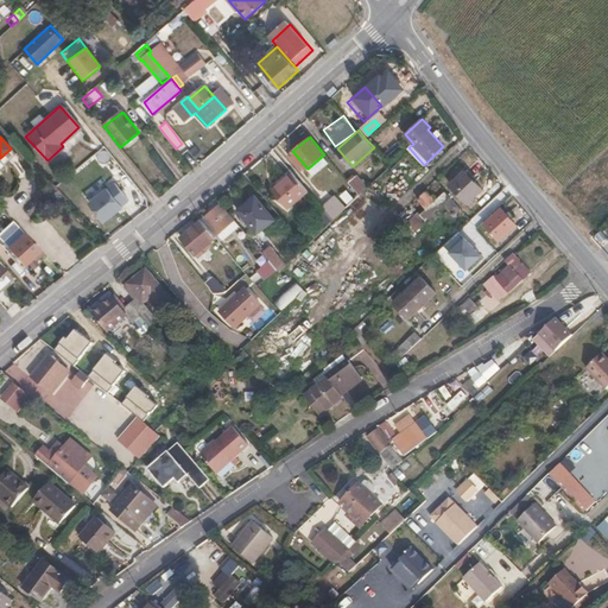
[(388,159),(403,151),(399,144),(384,152),(388,159)]
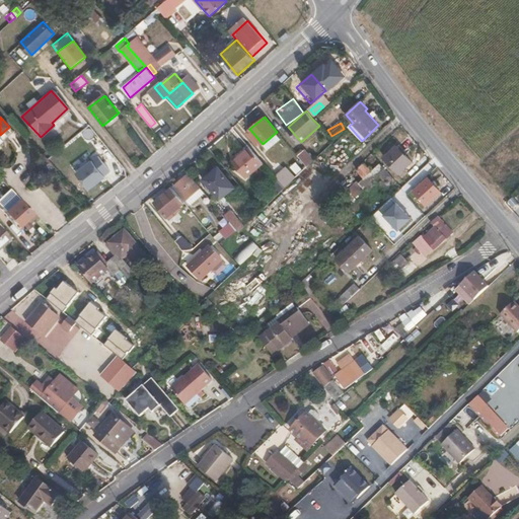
[(164,144),(170,140),(160,128),(155,132),(164,144)]
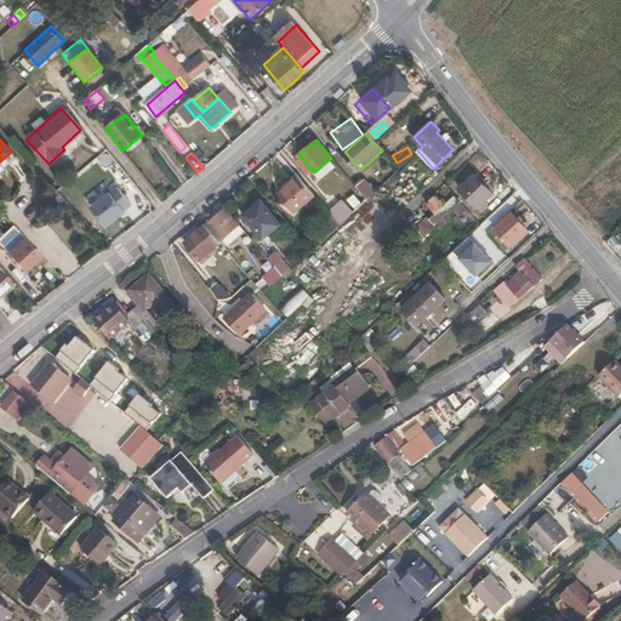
[(457,187),(474,172),(461,157),(444,171),(457,187)]
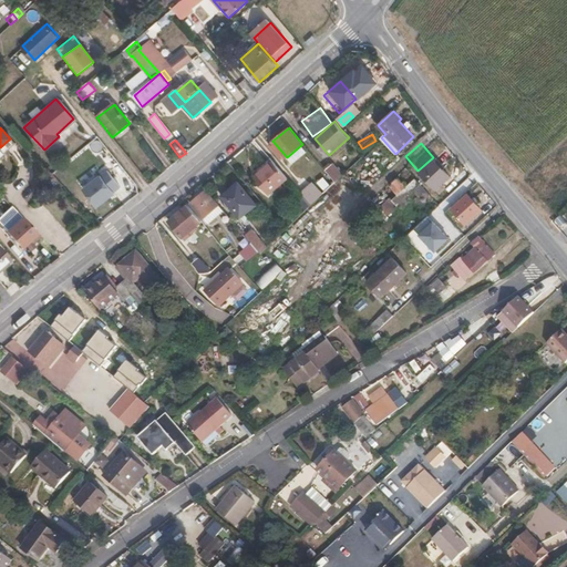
[(443,184),(451,177),(434,158),(421,172),(441,193),(446,187),(443,184)]
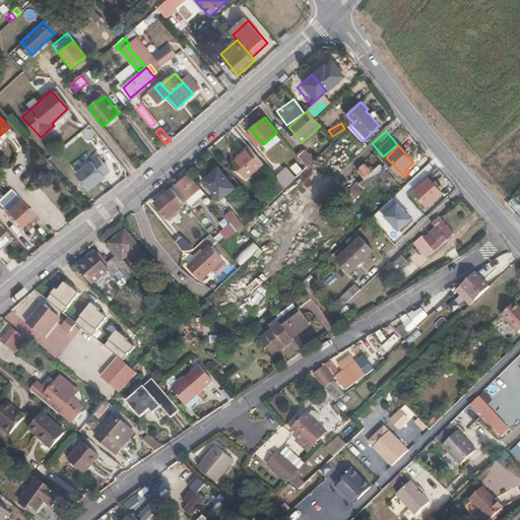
[(264,163),(251,147),(235,161),(247,177),(264,163)]
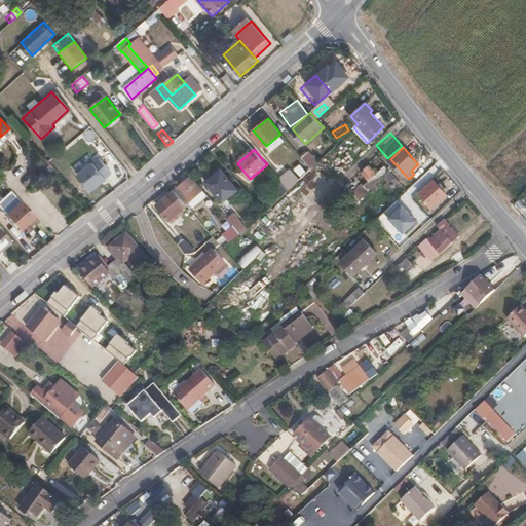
[(308,151),(302,157),(312,170),(318,162),(308,151)]
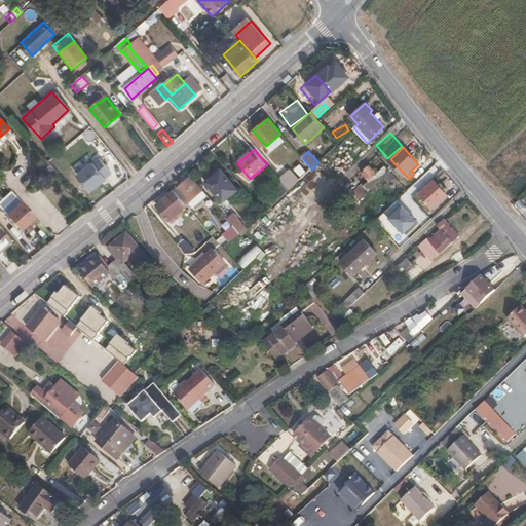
[(91,192),(114,174),(101,157),(78,176),(91,192)]
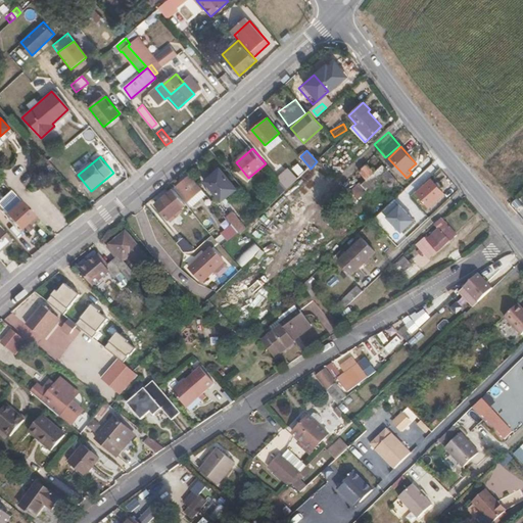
[(70,167),(75,174),(86,167),(81,159),(70,167)]
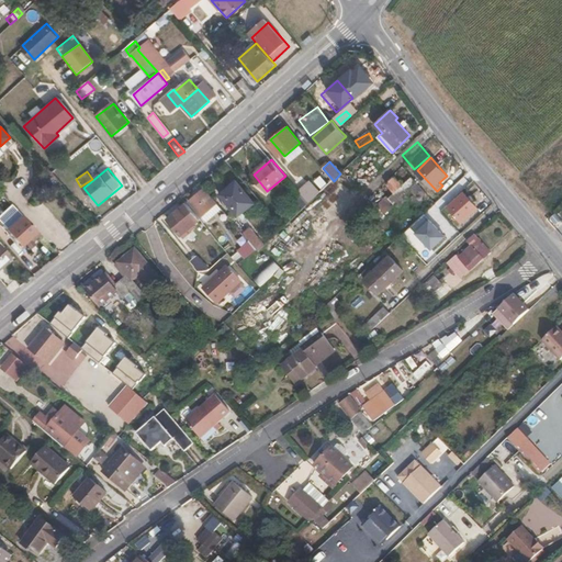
[(427,193),(412,177),(405,183),(402,179),(400,181),(395,177),(388,184),(395,193),(390,198),(388,195),(378,204),(385,212),(395,202),(398,206),(408,198),(406,194),(412,190),(416,194),(412,199),(417,205),(423,201),(420,199),(427,193)]
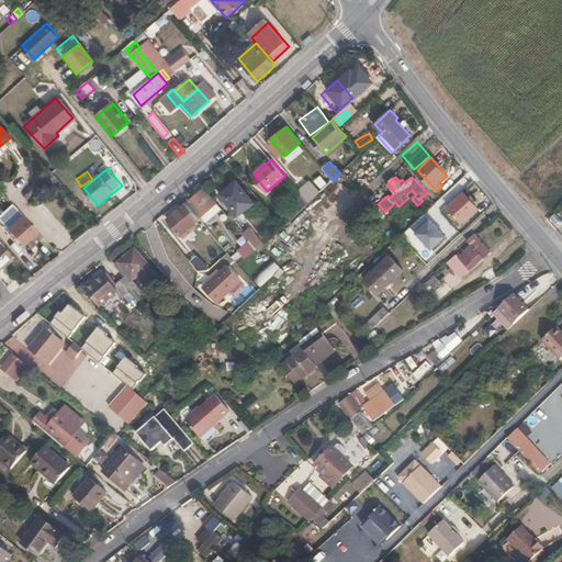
[(238,215),(254,202),(236,181),(221,194),(238,215)]
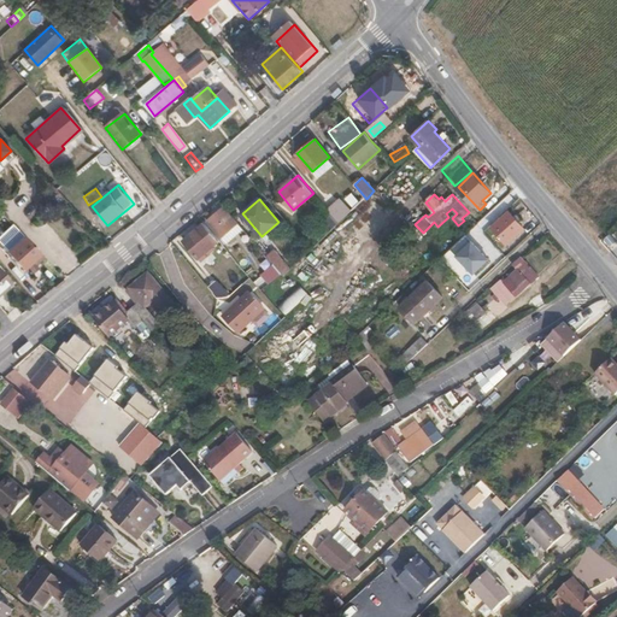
[(329,212),(339,224),(352,211),(342,200),(329,212)]
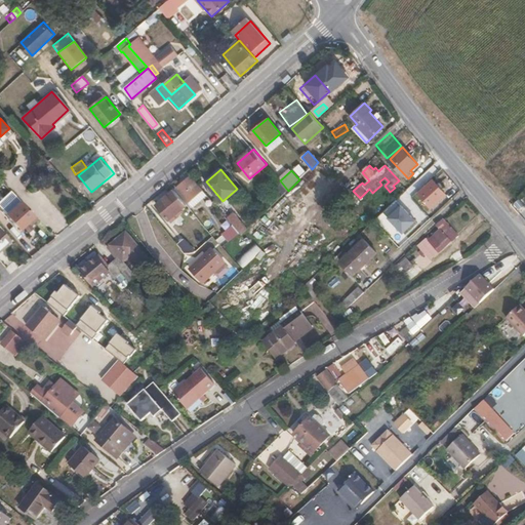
[(428,170),(410,185),(416,193),(434,177),(428,170)]
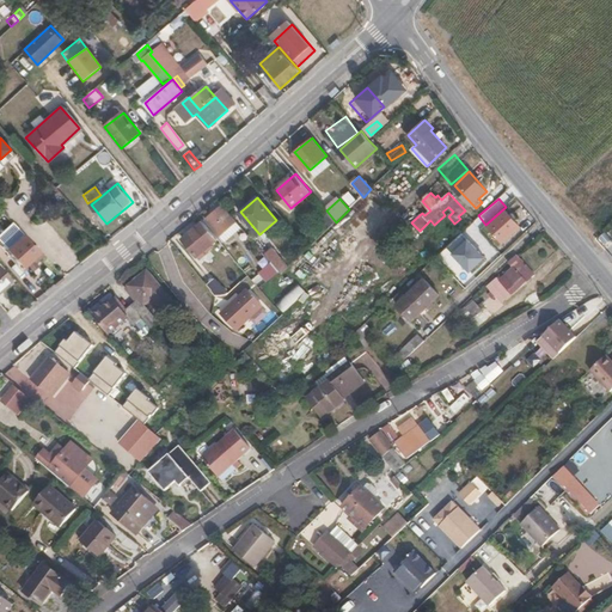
[(237,220),(224,204),(207,219),(220,234),(226,230),(230,234),(233,232),(230,226),(237,220)]
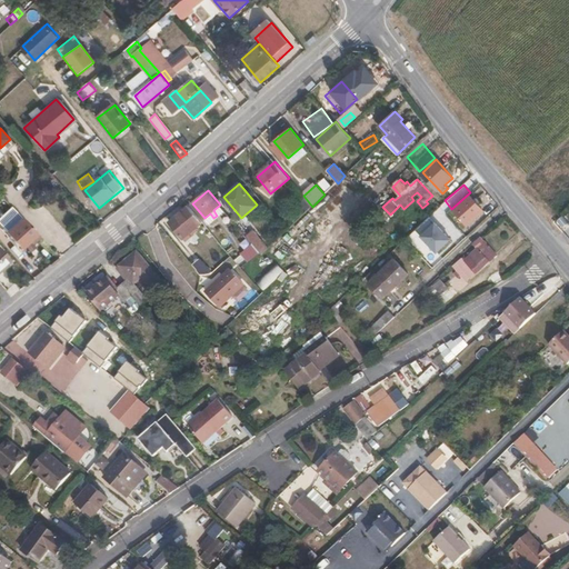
[(469,223),(483,210),(470,195),(455,209),(469,223)]
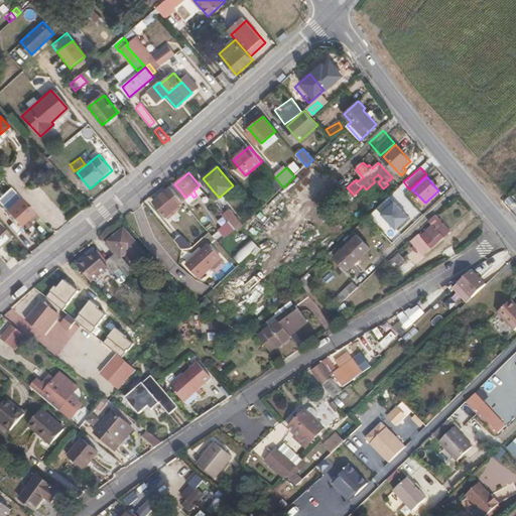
[(204,189),(200,185),(194,190),(197,196),(204,189)]
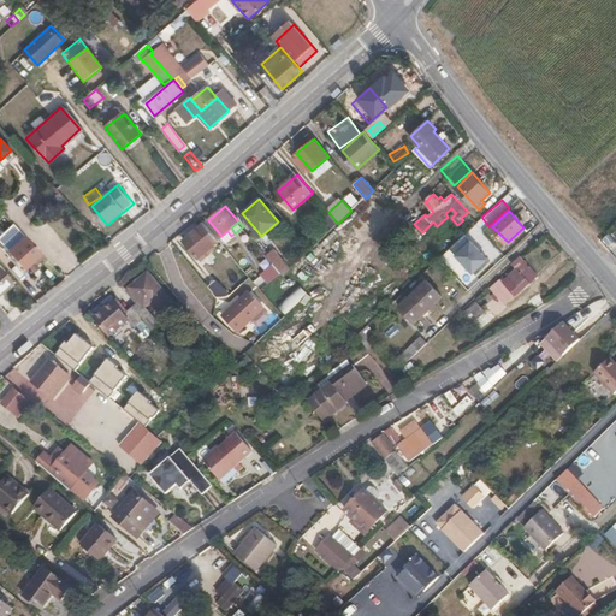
[(0,242),(27,272),(43,256),(12,223),(0,234),(0,242)]
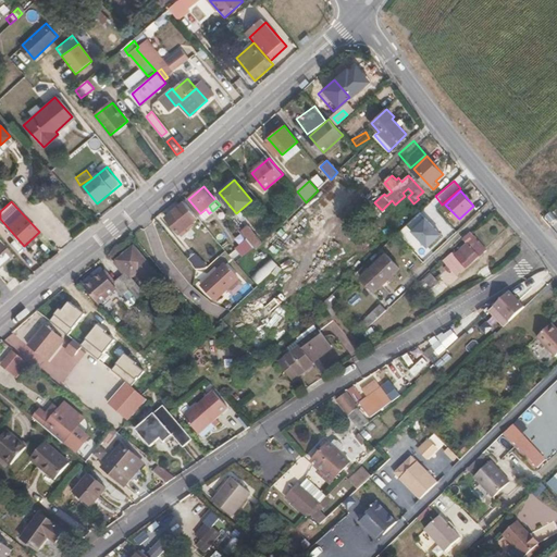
[(198,217),(186,201),(166,217),(178,232),(198,217)]
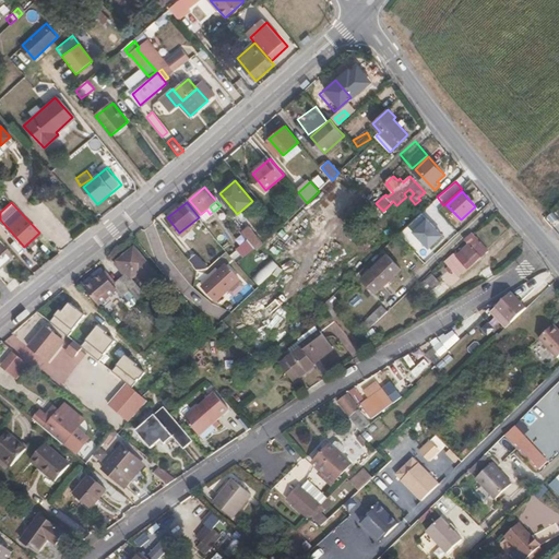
[(426,218),(412,233),(428,250),(442,236),(426,218)]
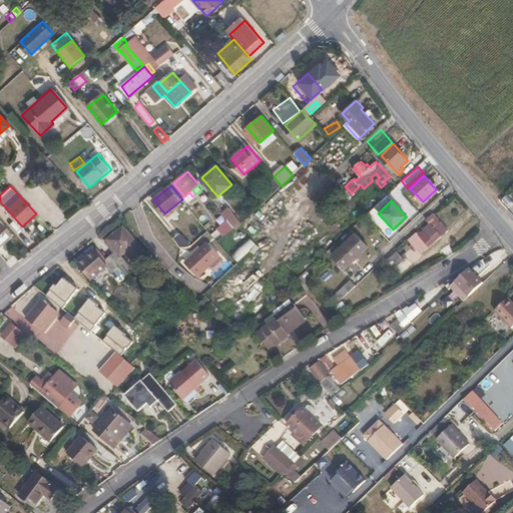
[(190,232),(201,222),(189,207),(180,215),(181,221),(190,232)]
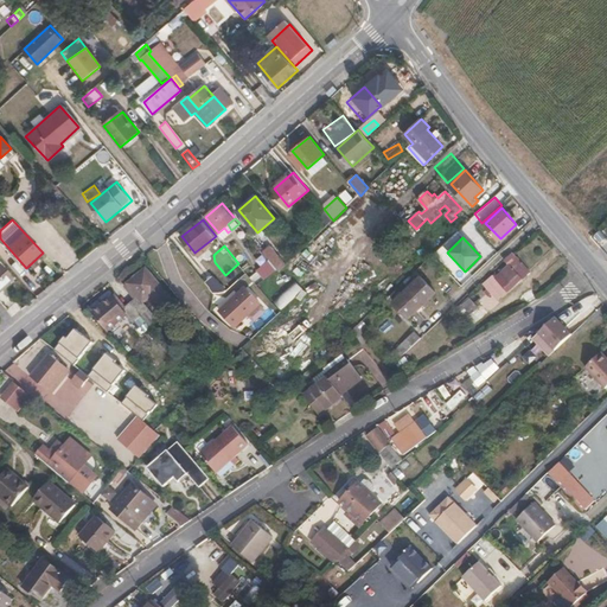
[(270,247),(263,253),(269,260),(273,264),(280,259),(270,247)]
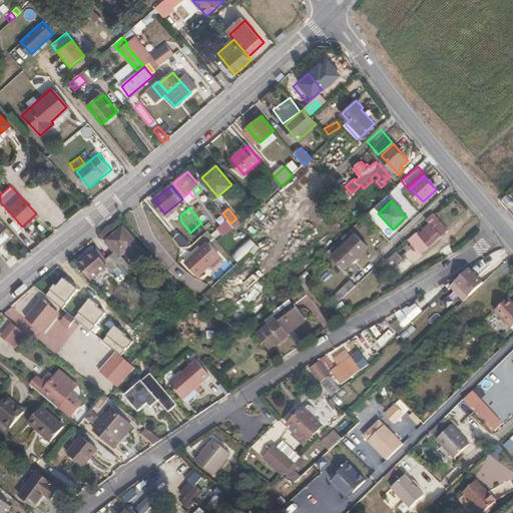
[(236,229),(241,224),(236,218),(230,223),(233,226),(236,229)]
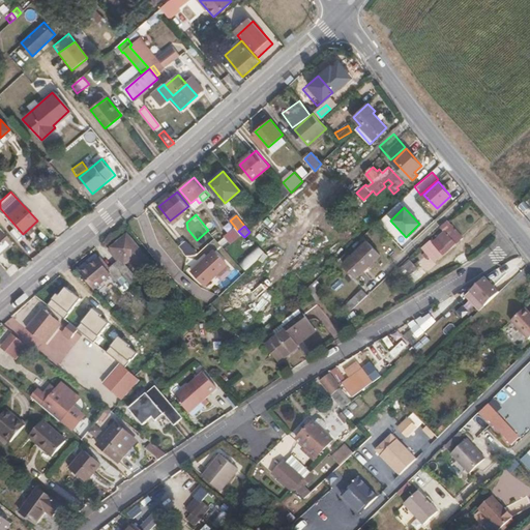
[(238,231),(235,227),(225,235),(231,242),(241,234),(238,231)]
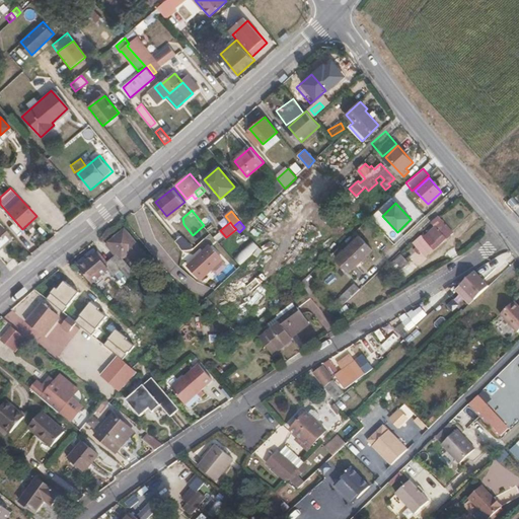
[(426,239),(435,249),(447,239),(446,238),(451,234),(441,223),(425,237),(426,239)]
